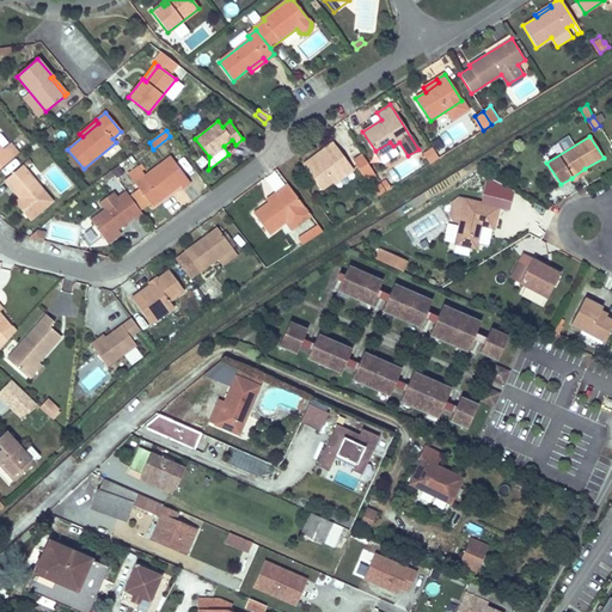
[(320,189),(332,182),(329,177),(340,170),(344,176),(353,170),(341,153),(338,155),(336,153),(338,151),(332,142),(303,164),(320,189)]
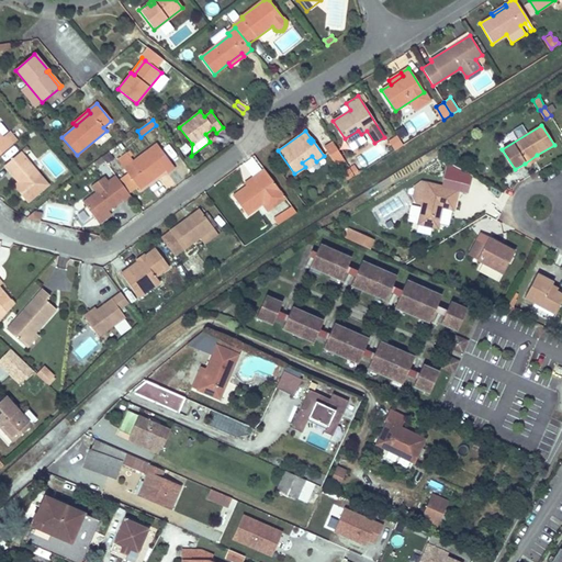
[(358,131),(345,138),(347,144),(361,134),(358,131)]
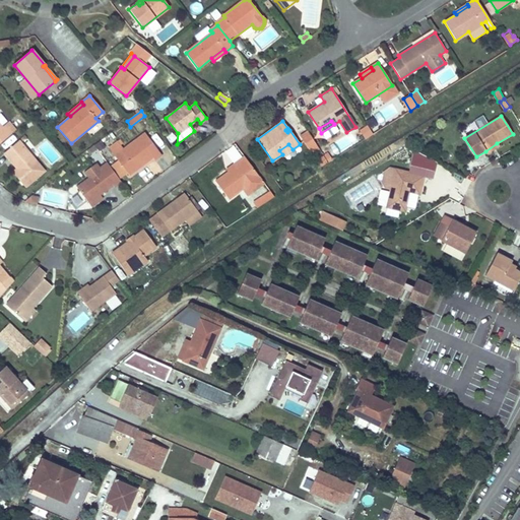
[(374,132),(368,124),(361,128),(366,137),(374,132)]
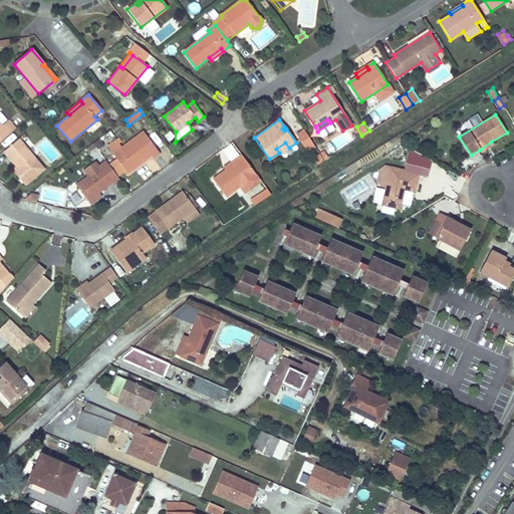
[(4,124),(2,126),(0,123),(0,142),(11,133),(4,124)]
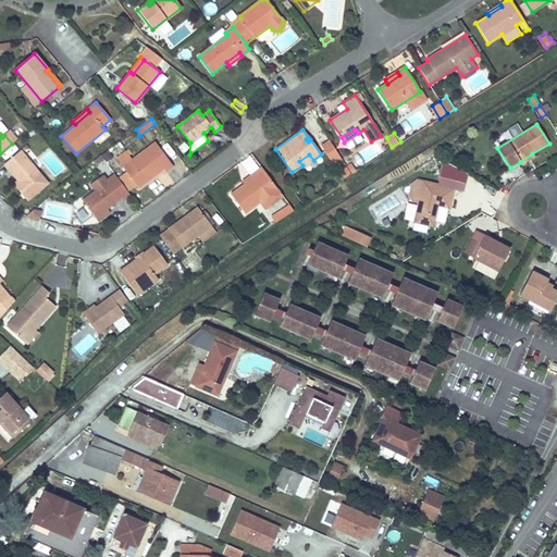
[(339,156),(329,140),(321,146),(331,161),(339,156)]
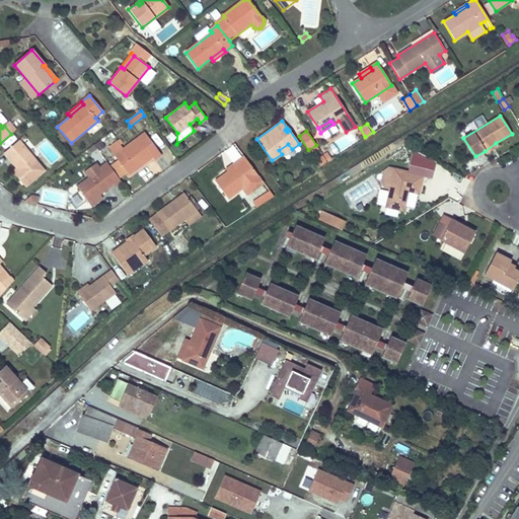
[(129,174),(143,164),(141,161),(150,155),(152,158),(154,160),(161,155),(145,134),(115,156),(129,174)]
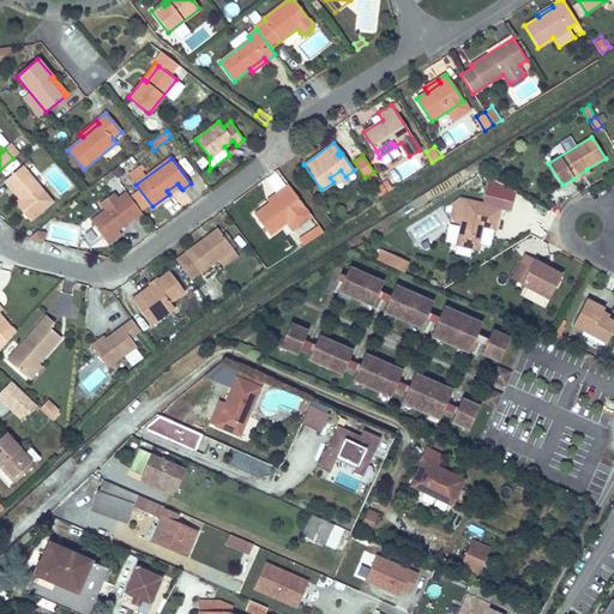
[(186,162),(180,167),(188,179),(196,174),(186,162)]
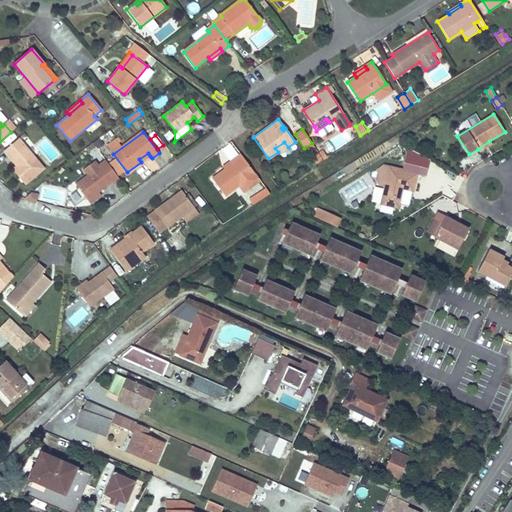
[(4,151),(17,166),(22,172),(19,175),(26,184),(45,168),(19,139),(4,151)]
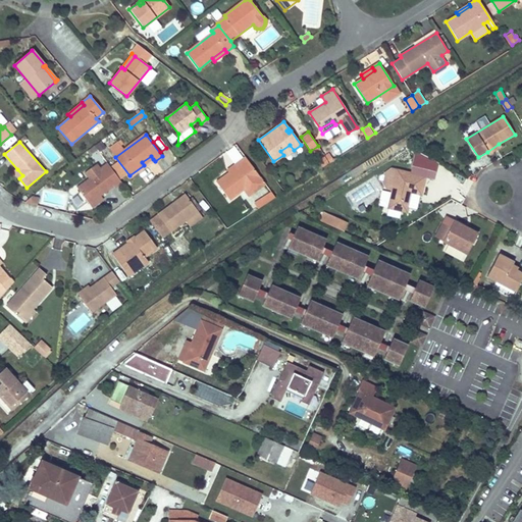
[(499,144),(487,152),(488,154),(501,147),(499,144)]
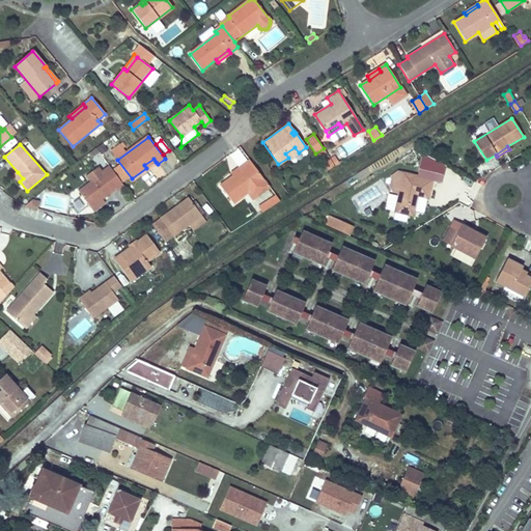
[(239,147),(228,155),(236,165),(247,158),(239,147)]
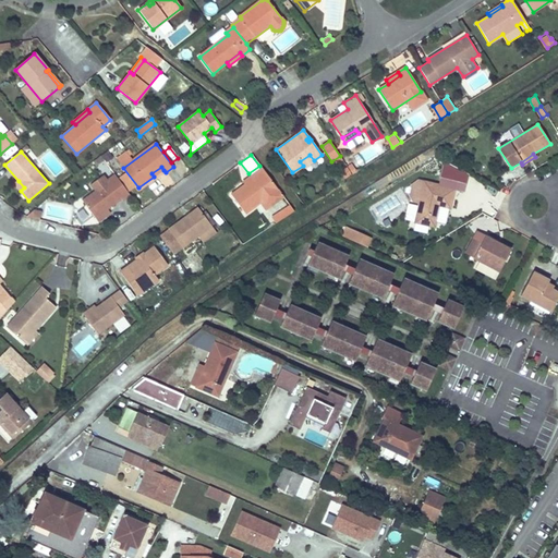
[(300,161),(303,166),(304,168),(314,160),(310,155),(300,161)]
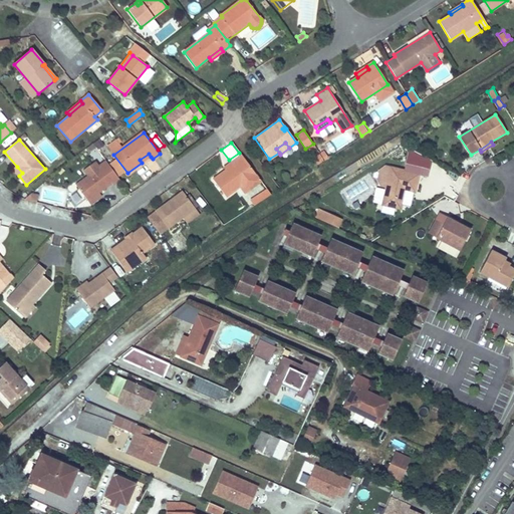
[(386,185),(381,204),(379,211),(394,215),(396,208),(400,209),(405,190),(415,192),(420,174),(427,176),(431,160),(410,149),(405,169),(386,165),(373,173),(380,184),(386,185)]
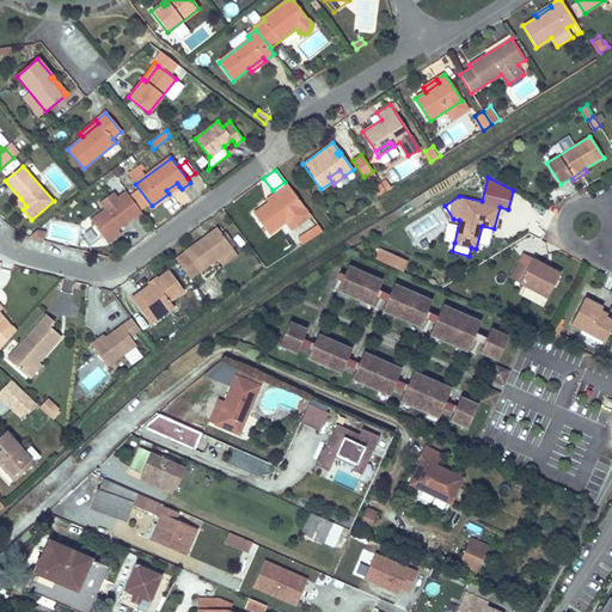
[(166,190),(169,194),(179,187),(177,183),(166,190)]
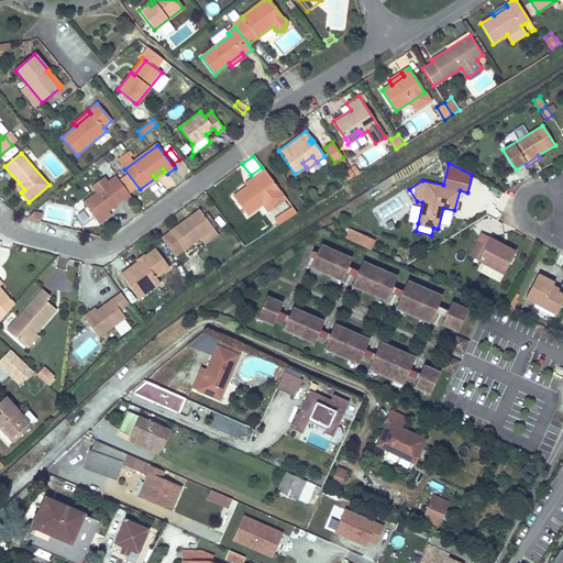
[(258,177),(246,186),(233,196),(247,216),(263,205),(282,191),(264,168),(256,175),(258,177)]
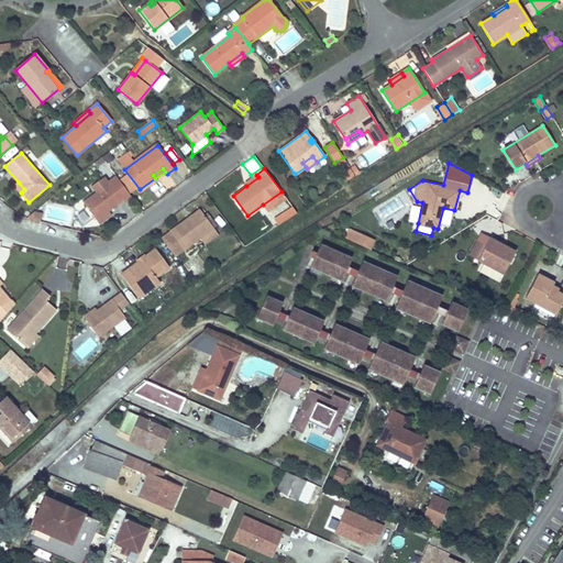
[(354,175),(350,168),(341,174),(345,181),(354,175)]
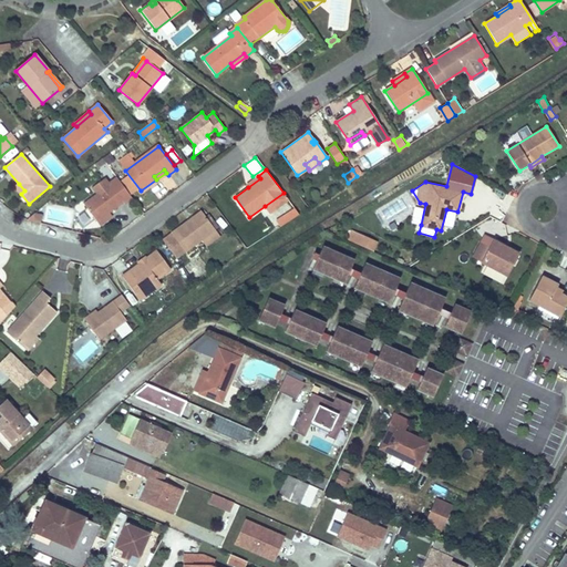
[(258,176),(246,184),(248,187),(260,178),(258,176)]
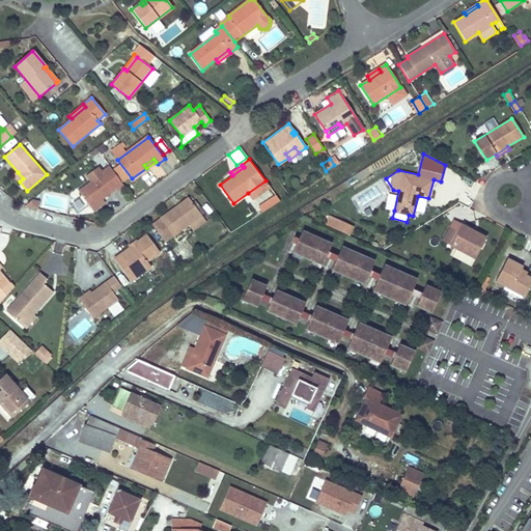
[(79,191),(91,207),(103,198),(115,189),(116,191),(123,186),(109,166),(102,171),(103,173),(79,191)]
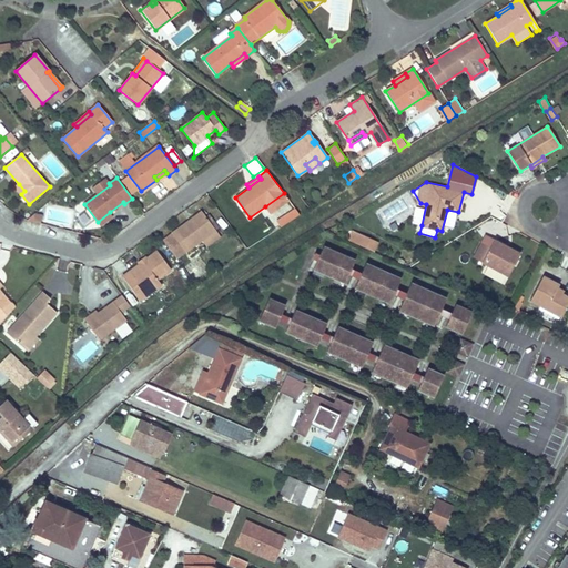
[(19,184),(14,188),(21,194),(24,191),(19,184)]
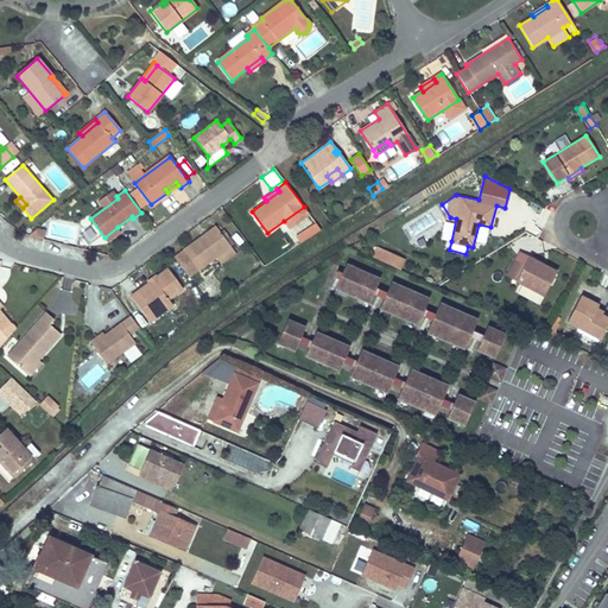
[(304,207),(284,221),(290,228),(309,215),(304,207)]
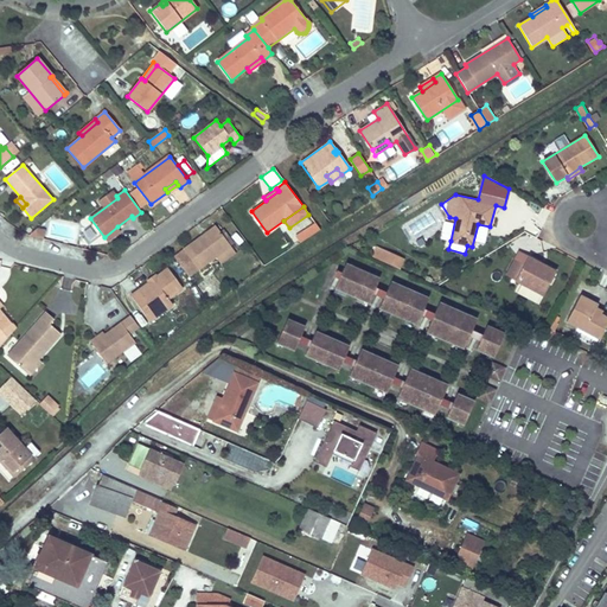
[(315,223),(298,235),(301,241),(320,229),(315,223)]
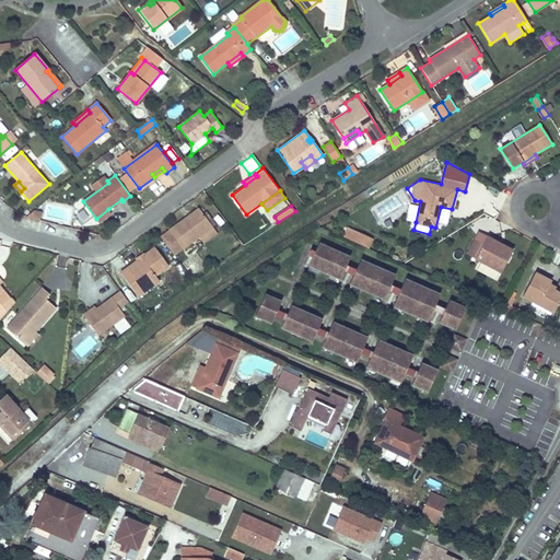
[(108,209),(96,219),(98,222),(111,212),(108,209)]
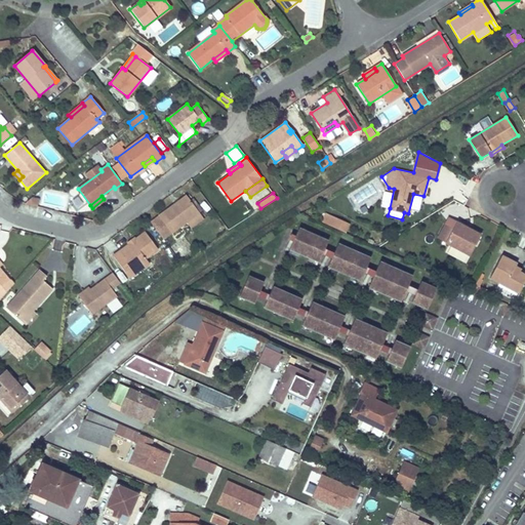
[(159,216),(151,221),(163,239),(171,233),(186,221),(198,212),(186,196),(159,216)]
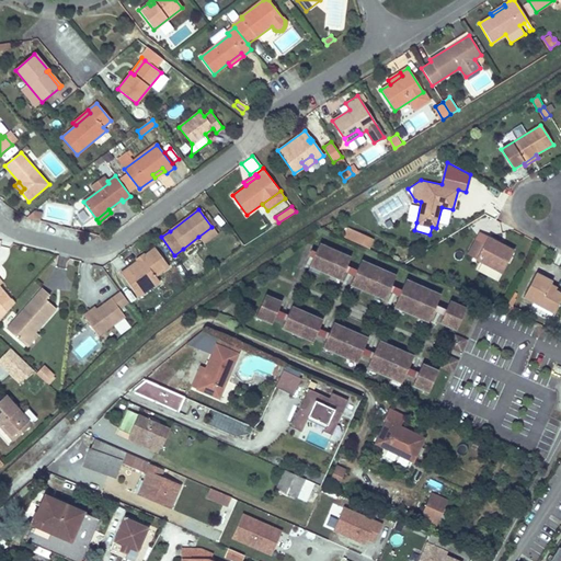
[(212,227),(198,237),(203,243),(217,232),(212,227)]
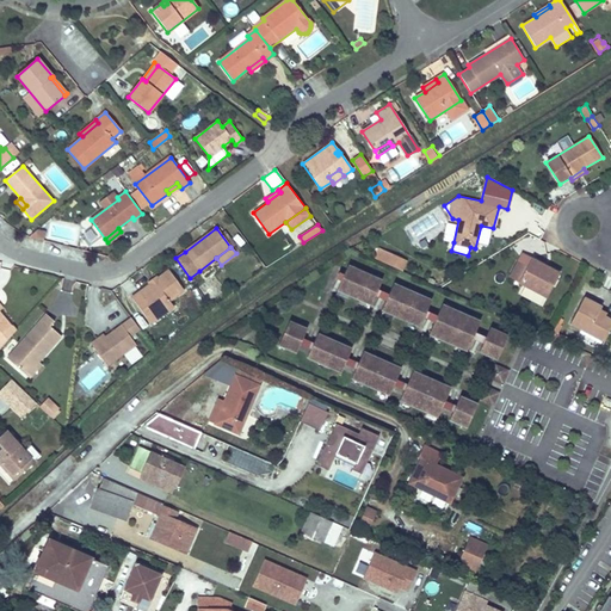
[(406,260),(378,248),(374,258),(383,263),(402,271),(406,260)]
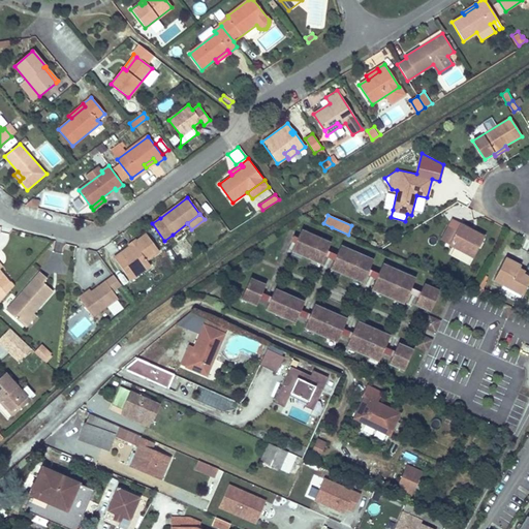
[(483,237),(452,220),(441,241),(472,257),(483,237)]
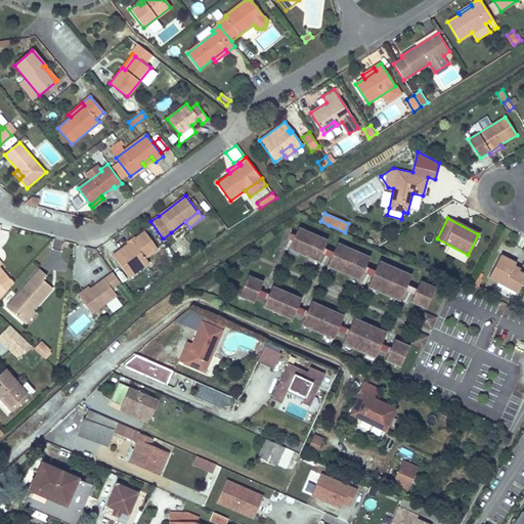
[(302,229),(298,228),(290,249),(291,249),(300,253),(309,257),(318,261),(319,261),(321,254),(323,250),(328,241),(324,239),(321,238),(304,230),(302,229)]
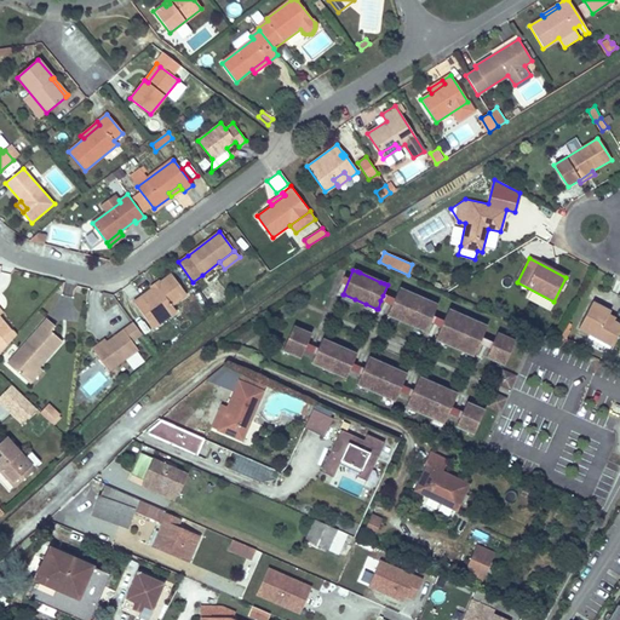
[(151,288),(133,302),(148,322),(162,311),(167,317),(176,311),(171,305),(185,294),(171,275),(161,282),(159,283),(160,286),(153,292),(151,288)]
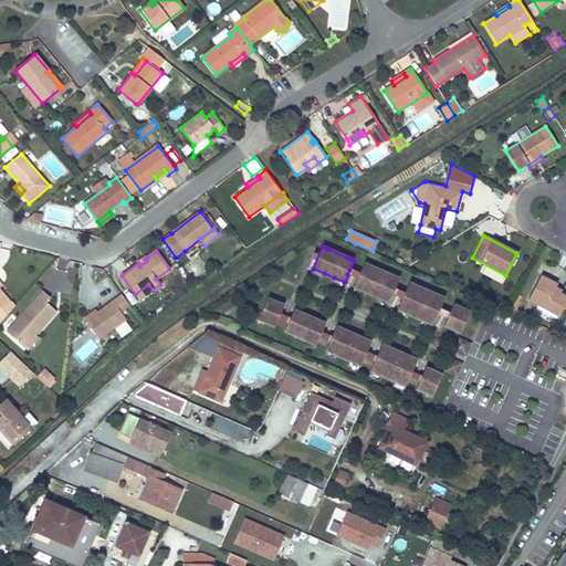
[(136,262),(138,263),(139,266),(146,261),(145,259),(147,258),(145,255),(136,262)]
